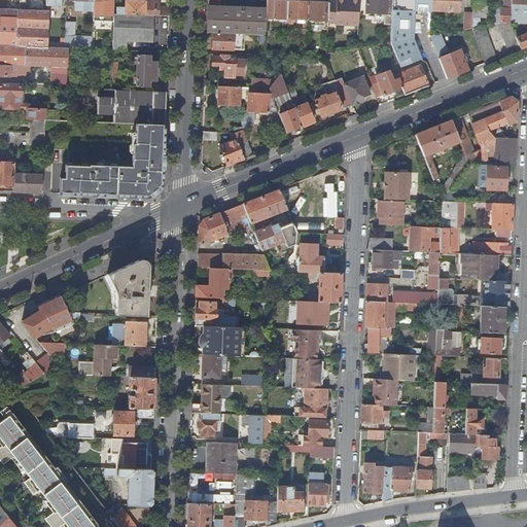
[(20,0),(21,10),(29,10),(29,3),(26,2),(26,0),(20,0)]
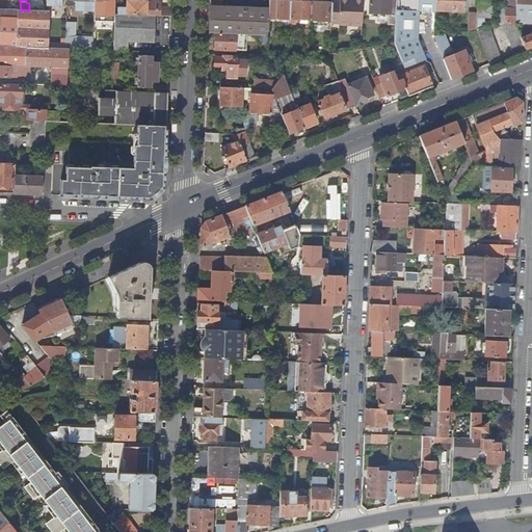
[(95,0),(77,0),(78,4),(78,8),(80,10),(95,10),(95,0)]
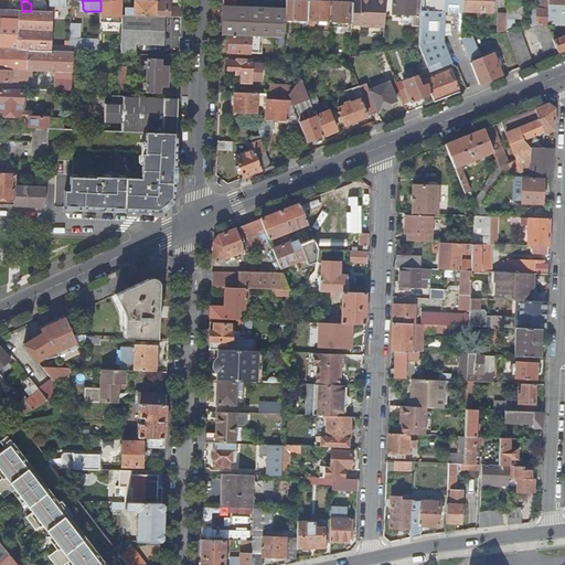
[(100,0),(100,11),(100,22),(106,22),(106,10),(106,4),(105,4),(105,1),(116,1),(115,0),(100,0)]
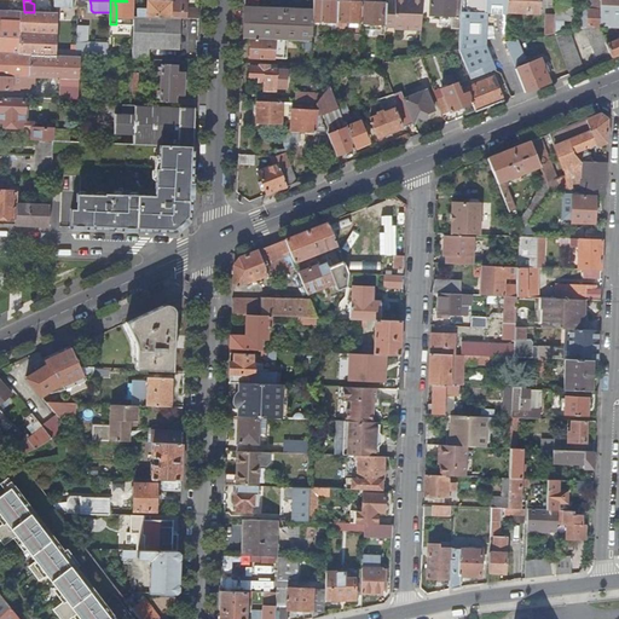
[(134,9),(134,17),(180,18),(200,19),(200,9),(187,9),(187,0),(161,0),(161,1),(149,1),(149,10),(134,9)]
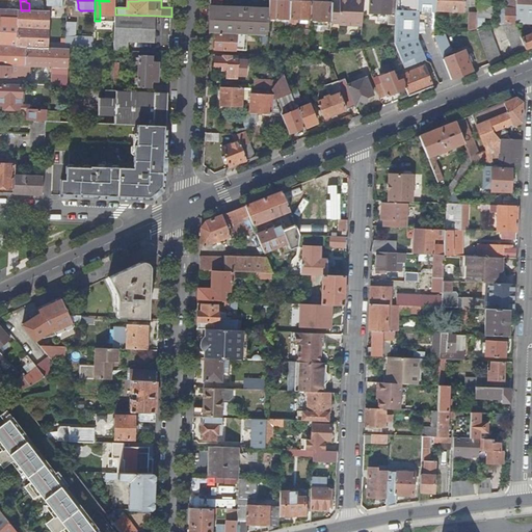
[(265,31),(268,31),(268,19),(268,9),(221,7),(221,0),(210,0),(210,1),(209,33),(215,33),(243,34),(251,34),(260,35),(265,35),(265,31)]
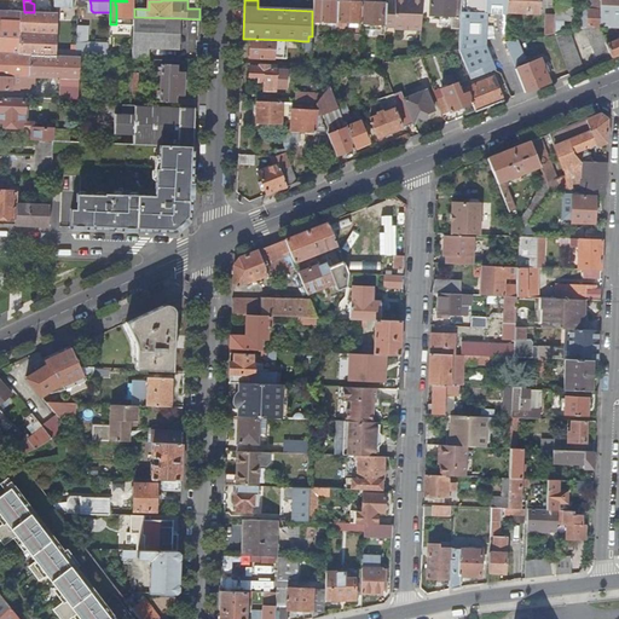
[(314,0),(312,0),(312,11),(312,22),(336,22),(337,1),(314,0)]
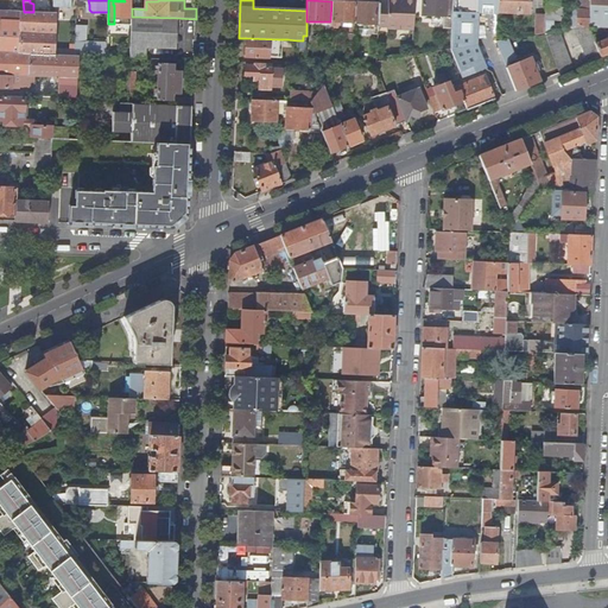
[(354,0),(355,2),(354,23),(378,24),(379,4),(363,2),(362,0),(354,0)]
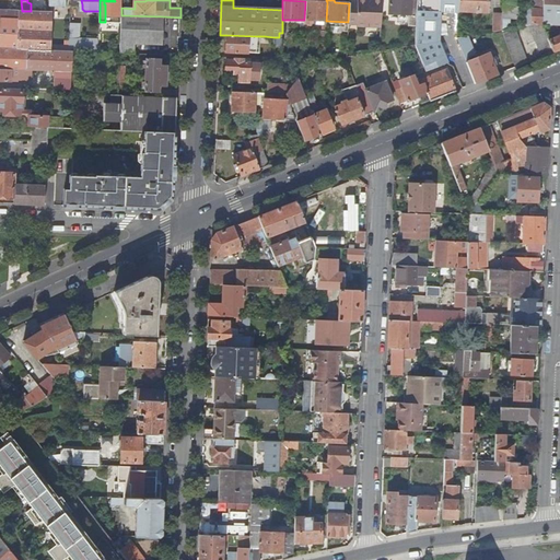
[(349,3),(348,22),(348,25),(357,25),(357,26),(381,27),(381,0),(357,0),(358,2),(349,1),(349,3)]
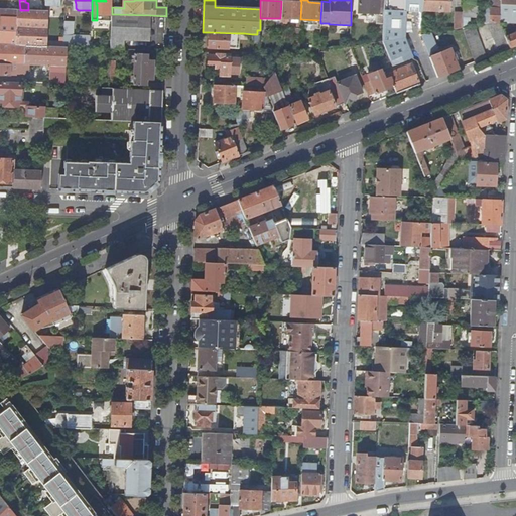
[(377,25),(383,26),(384,0),(359,0),(358,13),(367,14),(367,17),(370,17),(370,13),(378,14),(377,25)]
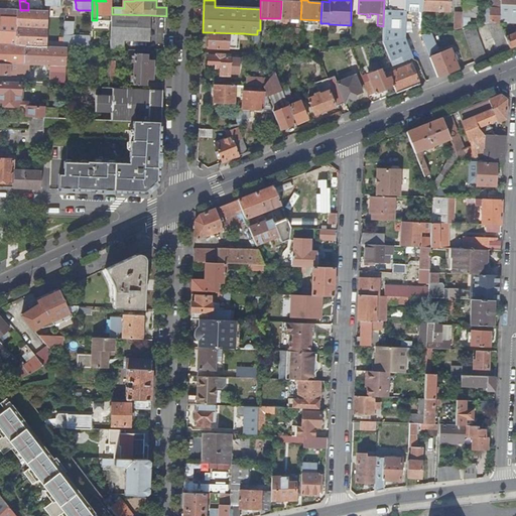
[(421,12),(422,10),(421,0),(384,0),(383,26),(383,36),(383,42),(392,67),(412,58),(413,58),(404,37),(406,11),(421,12)]
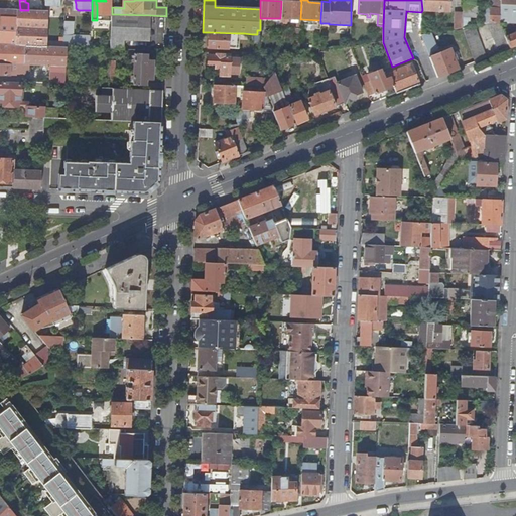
[(448,11),(448,0),(421,0),(422,10),(448,11)]
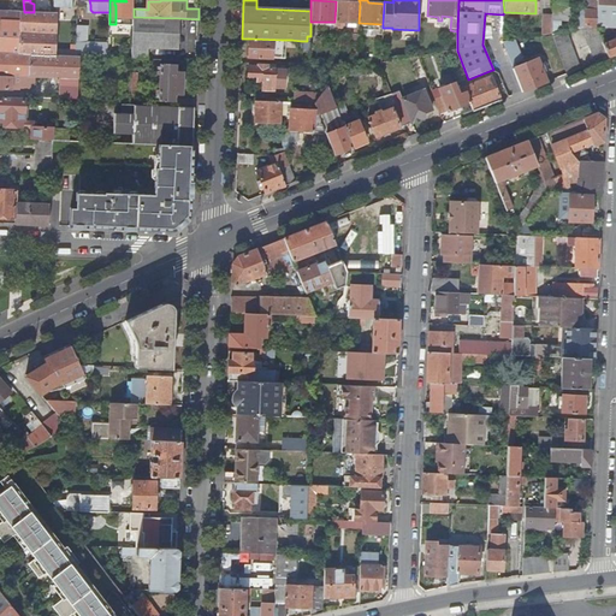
[(551,0),(551,15),(551,21),(558,22),(570,22),(570,0),(551,0)]
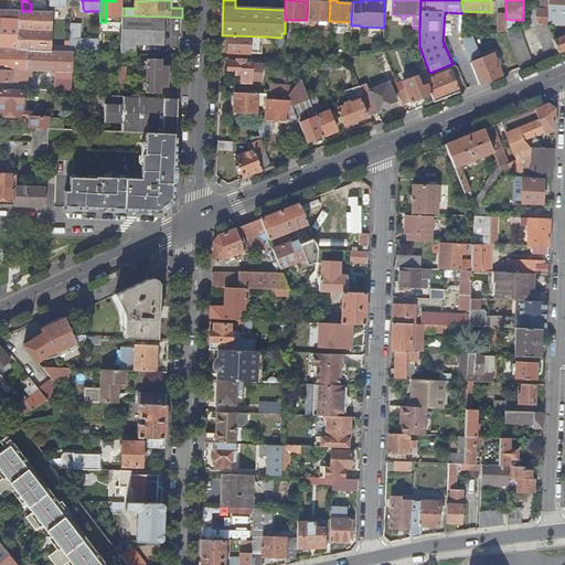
[(530,13),(530,27),(534,25),(539,24),(547,25),(547,0),(537,0),(539,9),(535,9),(530,13)]
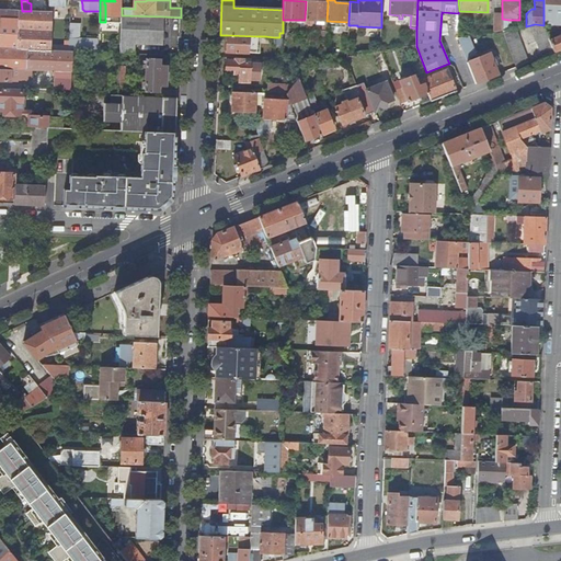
[(560,0),(544,0),(544,25),(550,41),(560,35),(560,0)]
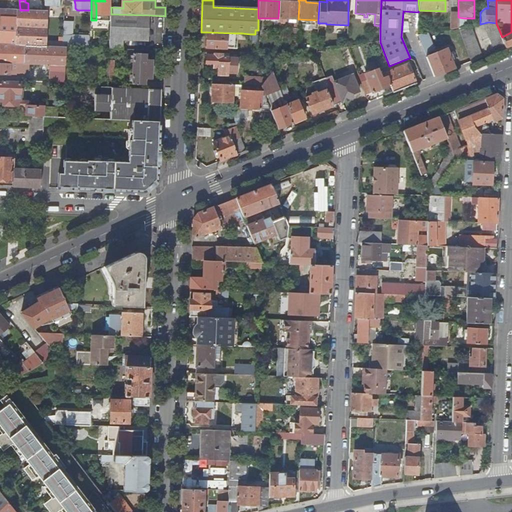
[(299,2),(279,1),(278,18),(298,19),(299,2)]
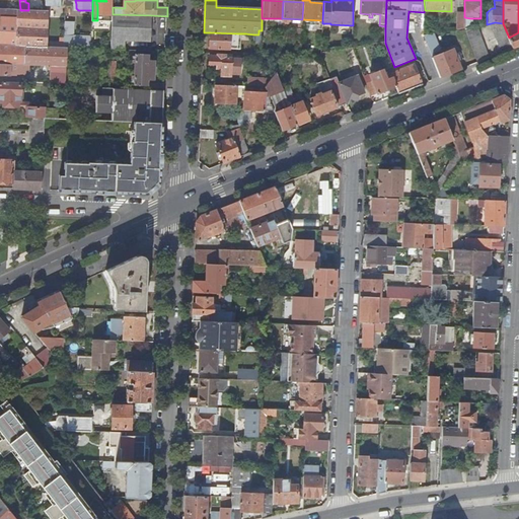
[(20,10),(0,8),(0,64),(28,65),(52,66),(67,67),(67,48),(64,48),(48,47),(49,11),(28,10),(20,10)]
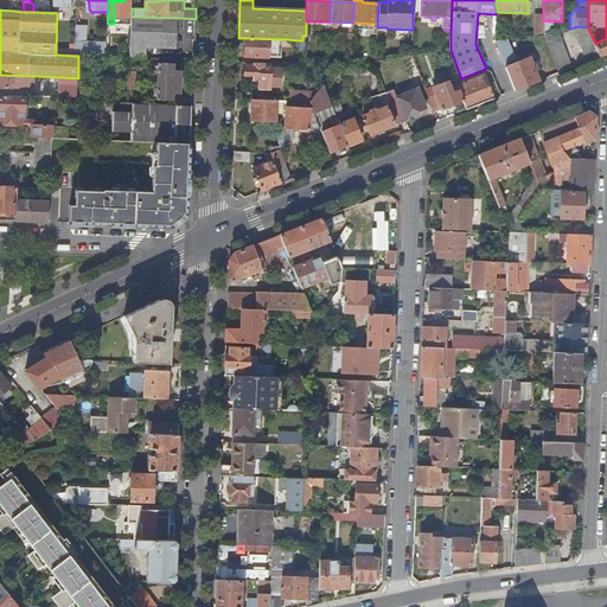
[(87,14),(77,13),(75,56),(78,56),(107,57),(107,44),(88,43),(89,16),(87,14)]
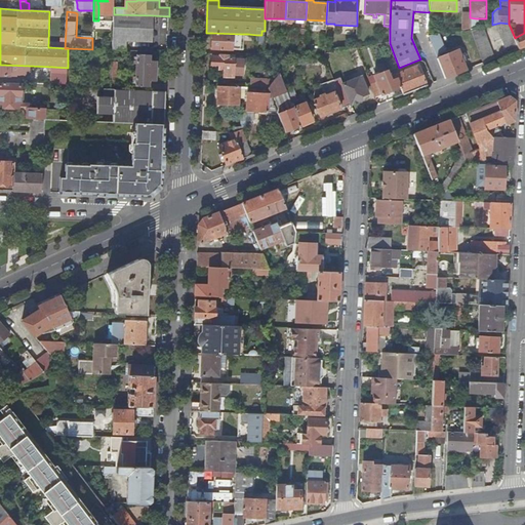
[(114,14),(113,50),(125,50),(126,40),(152,41),(153,15),(114,14)]
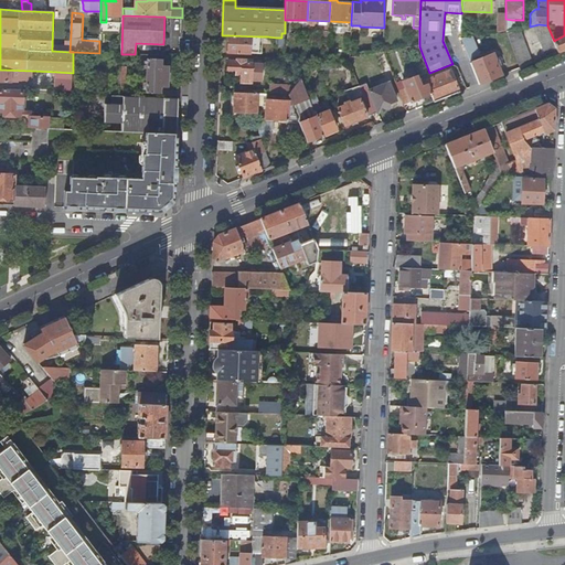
[(546,57),(558,53),(554,41),(547,25),(539,24),(534,25),(546,57)]
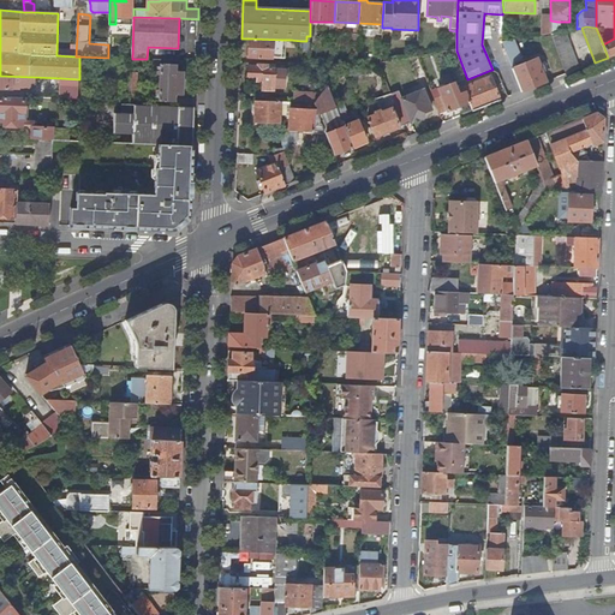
[(580,69),(565,31),(557,33),(550,35),(566,75),(580,69)]
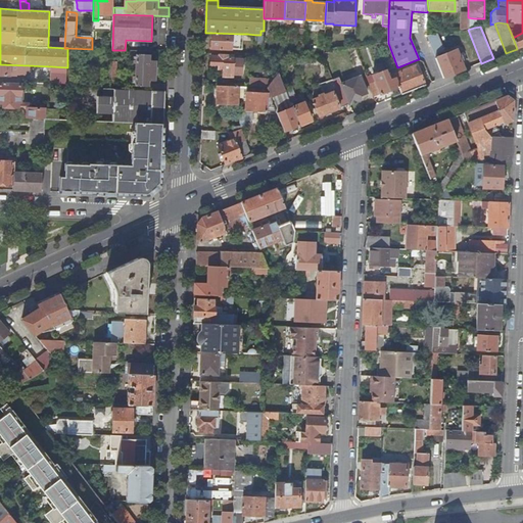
[(238,39),(239,34),(211,33),(211,49),(230,49),(231,39),(238,39)]
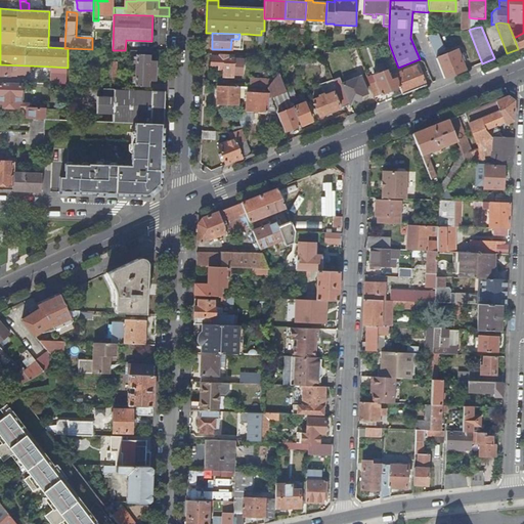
[(523,46),(523,33),(514,38),(518,49),(523,46)]
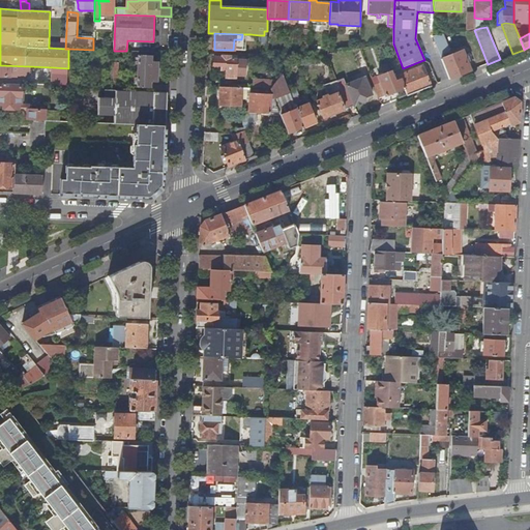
[(442,39),(435,42),(441,59),(449,80),(470,71),(468,65),(466,59),(462,51),(444,59),(442,55),(447,53),(442,39)]
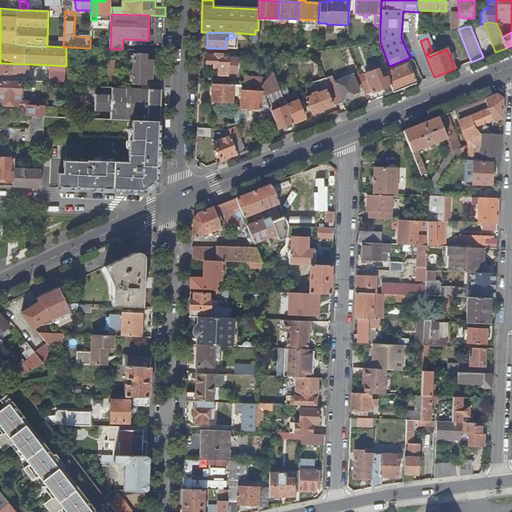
[(228,54),(207,53),(207,55),(206,56),(206,62),(208,64),(214,64),(214,66),(215,67),(218,68),(218,74),(219,75),(228,76),(228,73),(237,74),(238,59),(229,58),(228,58),(228,54)]
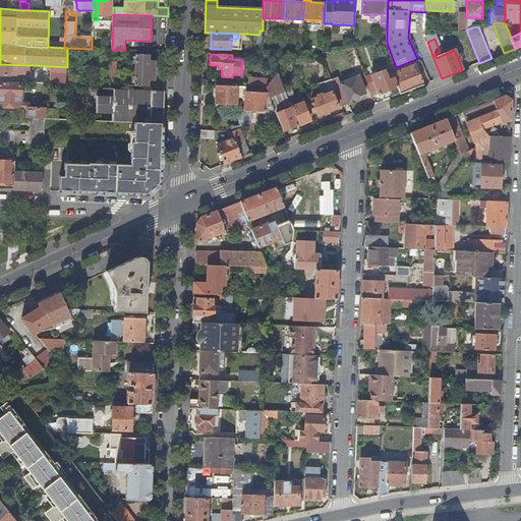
[(136,55),(135,70),(156,71),(156,61),(150,61),(150,55),(136,55)]
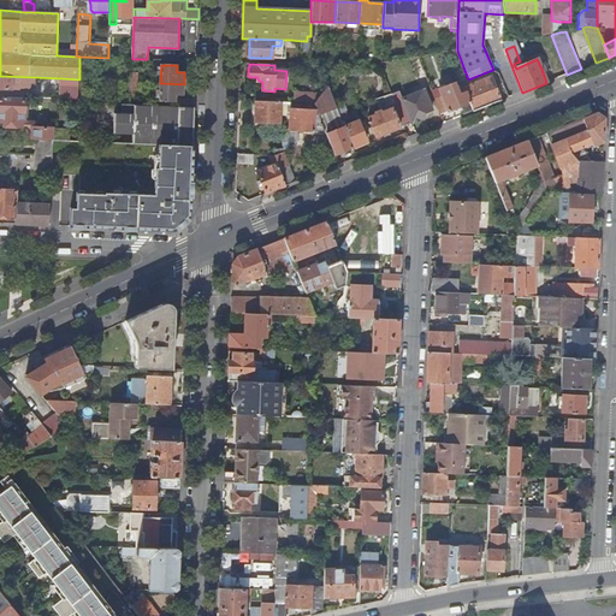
[(34,89),(34,77),(0,76),(0,89),(16,90),(16,88),(34,89)]
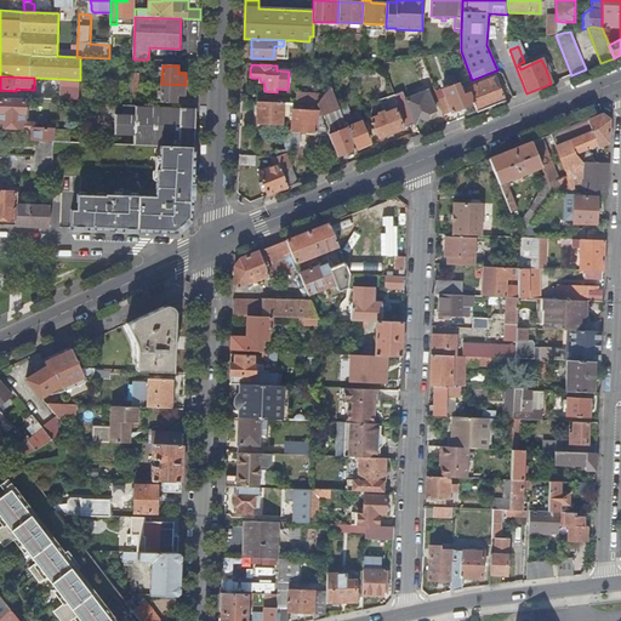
[(465,95),(469,93),(474,104),(477,113),(506,102),(496,78),(463,90),(465,95)]
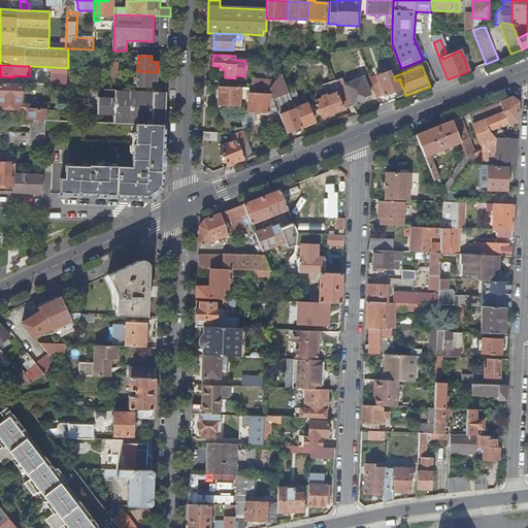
[(53,67),(53,85),(67,85),(68,68),(53,67)]
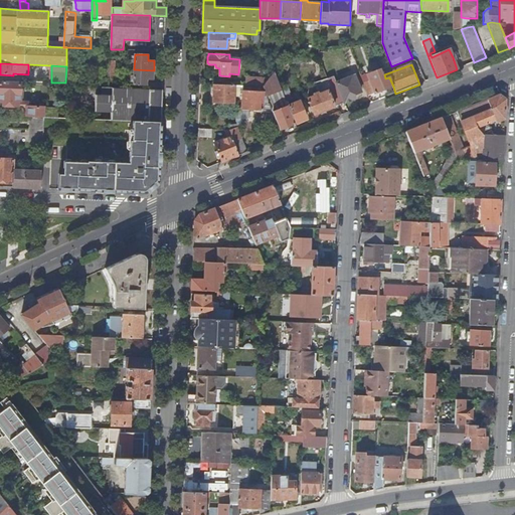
[(389,77),(385,78),(384,74),(381,68),(361,76),(369,96),(393,87),(389,77)]
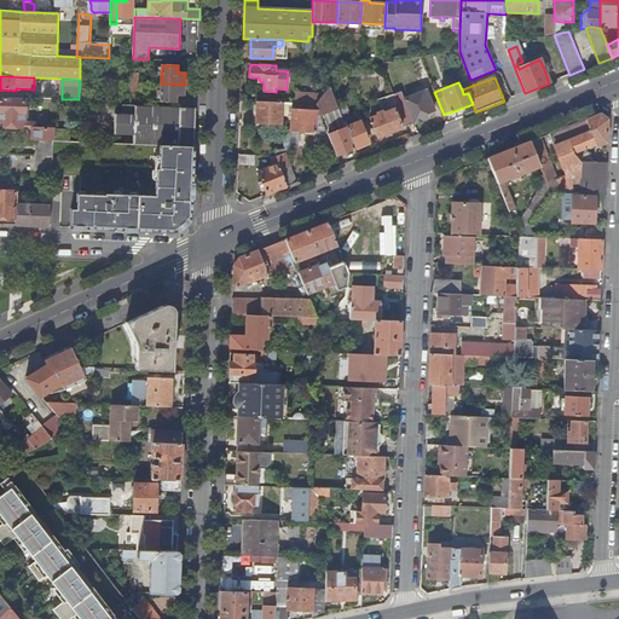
[(184,96),(185,85),(161,84),(161,102),(177,103),(177,96),(184,96)]
